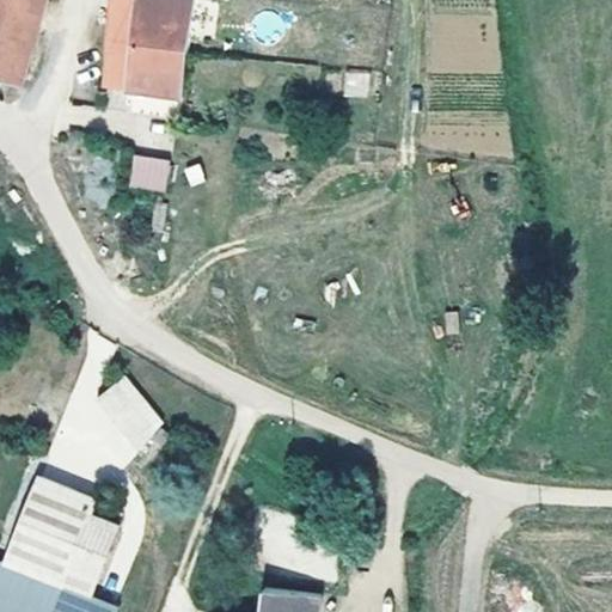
[(40,31),(48,0),(0,0),(0,71),(2,72),(25,78),(40,31)]
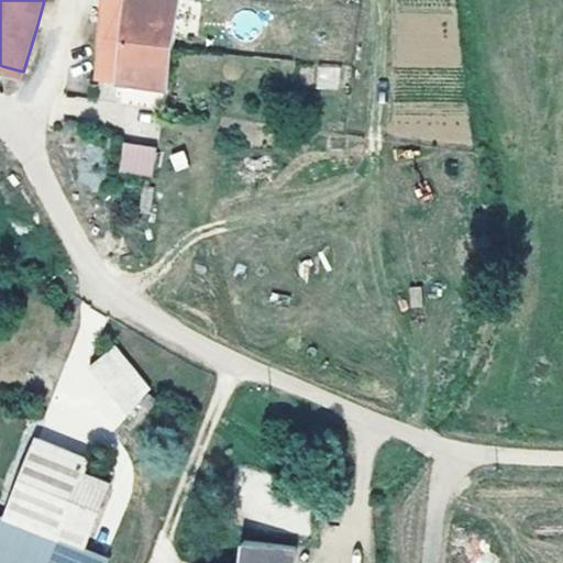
[(168,88),(178,0),(105,0),(100,78),(168,88)]
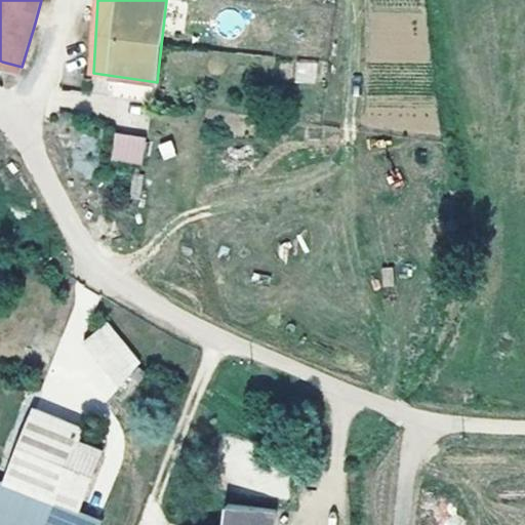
[(295,83),(318,81),(317,59),(294,61),(295,83)]
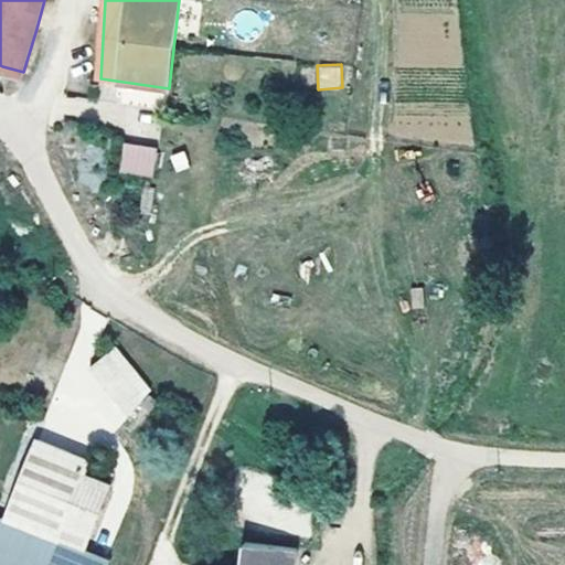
[(123,142),(118,171),(152,177),(157,148),(123,142)]
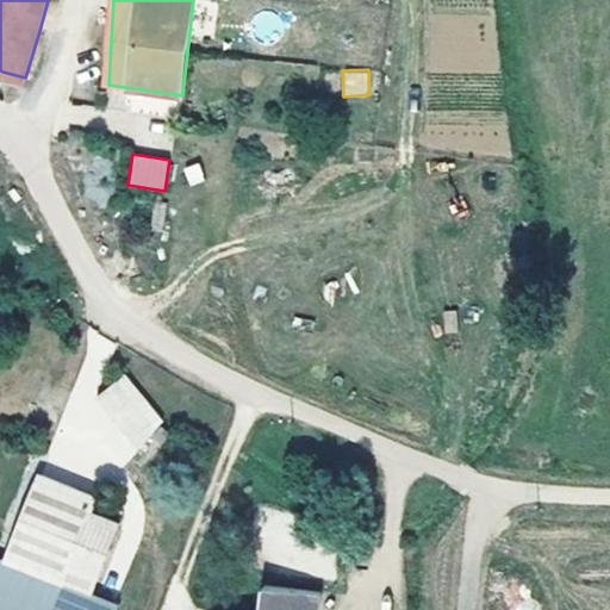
[(166,422),(145,398),(124,374),(98,397),(139,449),(166,422)]
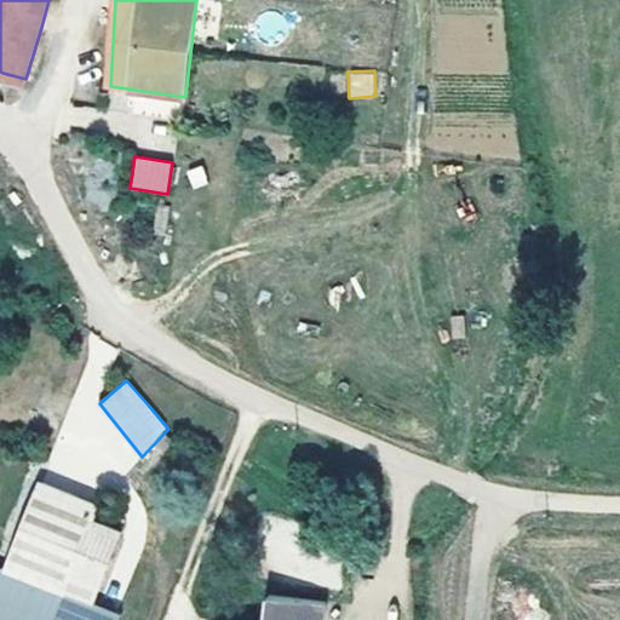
[(99,505),(44,483),(11,567),(0,562),(0,619),(119,619),(122,613),(67,589),(99,505)]
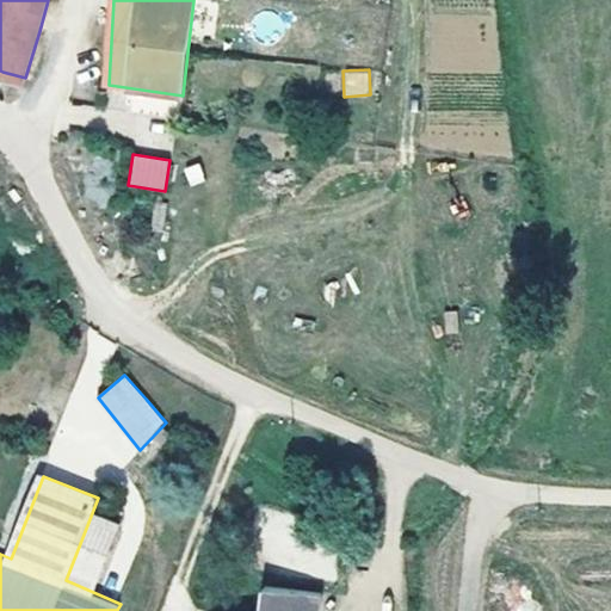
[(320,610),(322,593),(267,586),(264,610),(320,610)]
